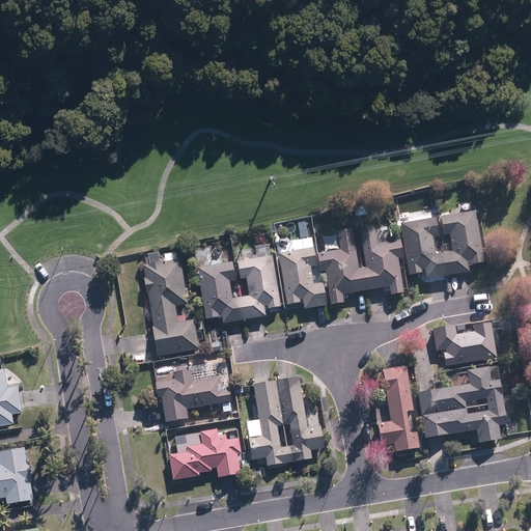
[(367,206),(354,208),(355,217),(369,215),(367,206)]
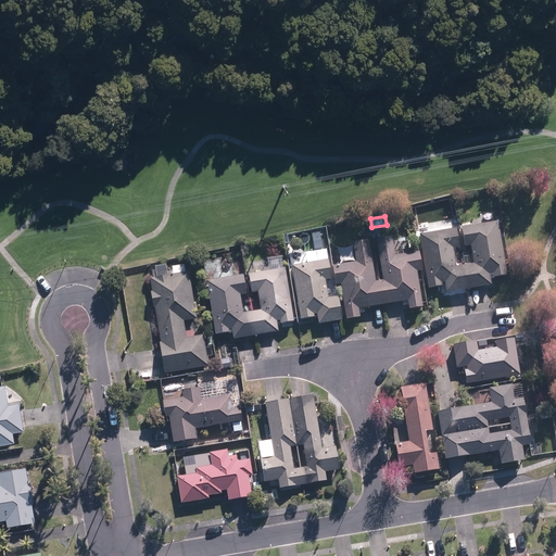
[(497,222),(420,235),(429,288),(506,275),(497,222)]
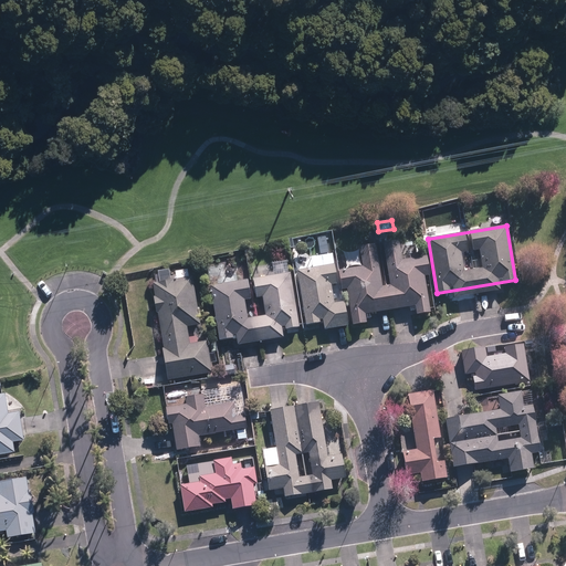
[(389,284),(387,285),(381,285),(376,244),(359,247),(360,250),(342,253),(344,270),(338,271),(341,290),(347,289),(353,324),(367,322),(366,313),(390,310),(416,305),(417,314),(429,313),(423,274),(430,274),(427,255),(410,258),(409,243),(400,244),(399,238),(384,240),(389,284)]
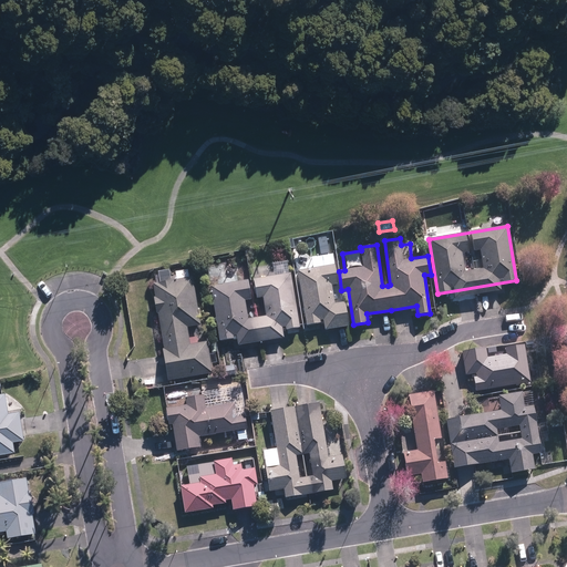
[(313,256),(296,258),(306,326),(323,323),(325,329),(349,326),(346,302),(334,303),(331,284),(339,282),(337,265),(316,268),(313,256)]
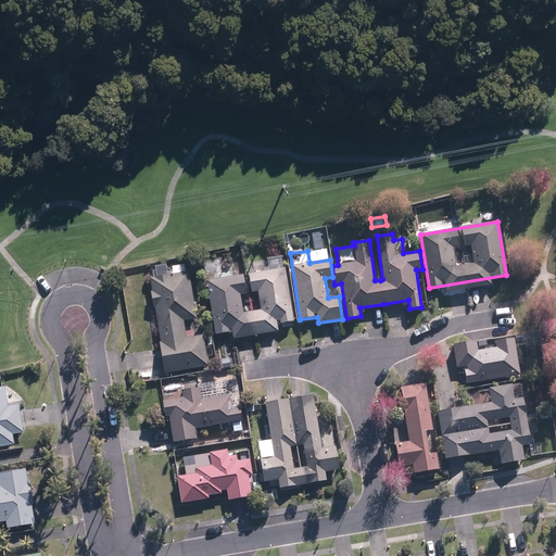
[(261,310),(253,311),(243,312),(241,294),(247,293),(243,274),(228,277),(225,260),(205,263),(216,335),(232,331),(234,337),(256,333),(279,330),(278,324),(294,320),(283,254),(264,257),(266,270),(249,273),(252,293),(258,292),(261,310)]
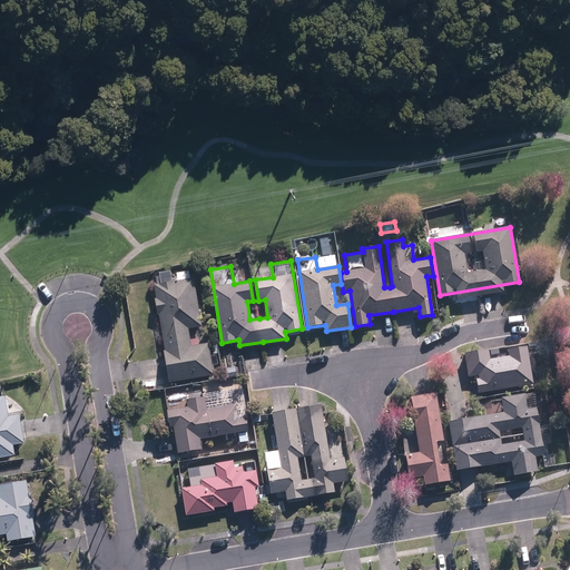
[(157,286),(155,286),(157,297),(155,298),(157,315),(159,314),(166,351),(164,351),(168,382),(214,374),(209,342),(192,345),(188,330),(202,327),(194,278),(185,281),(183,268),(155,273),(157,286)]
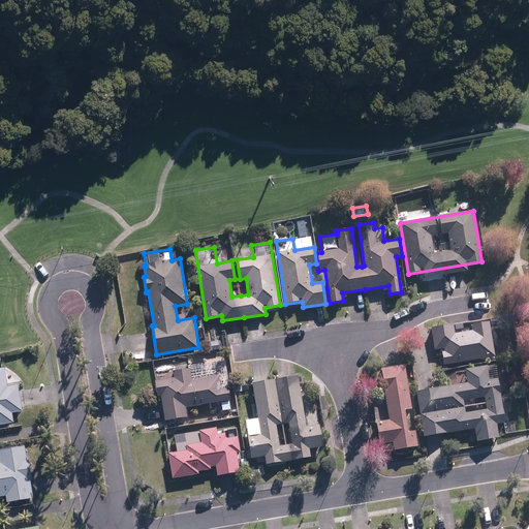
[(435,333),(441,366),(495,356),(489,323),(435,333)]
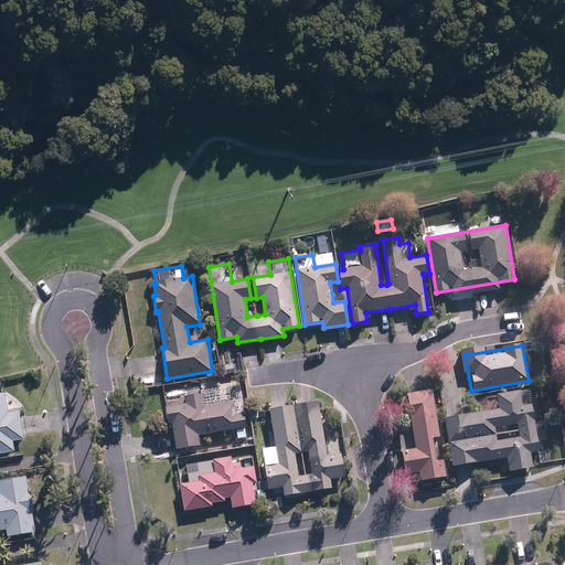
[(446,476),(432,390),(406,394),(415,448),(402,450),(405,473),(419,471),(420,479),(446,476)]
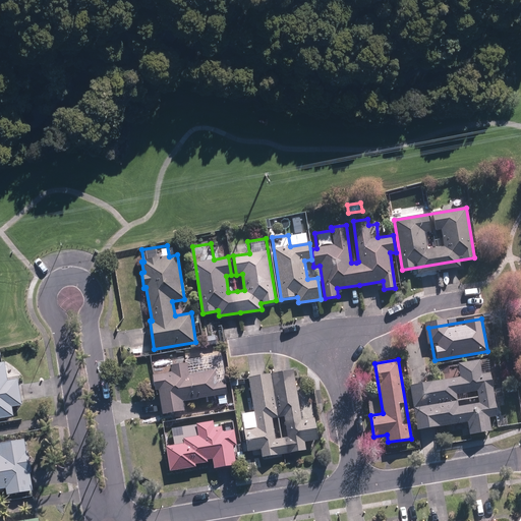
[(171,372),(153,374),(155,390),(159,390),(162,414),(185,411),(184,401),(218,397),(219,403),(228,402),(225,380),(218,380),(217,370),(204,371),(203,364),(189,366),(188,361),(170,363),(171,372)]
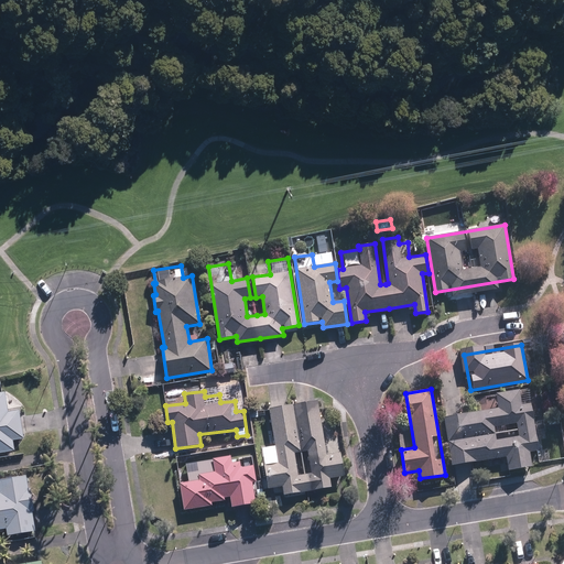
[(453,464),(508,455),(511,470),(531,467),(529,452),(539,449),(531,403),(520,405),(518,391),(498,394),(500,409),(445,418),(453,464)]
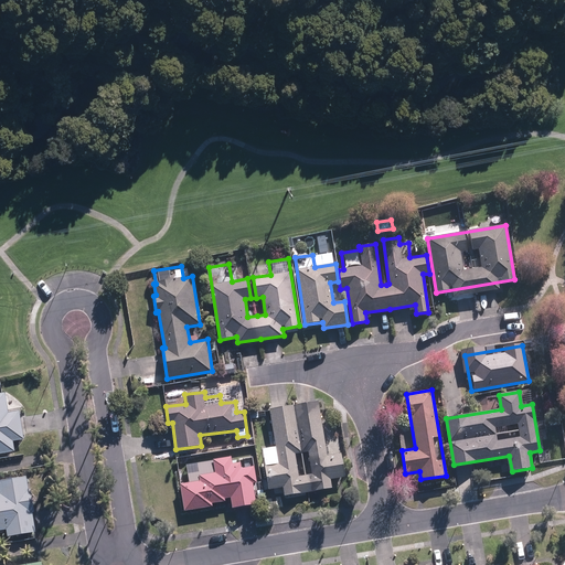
[(6,393),(0,393),(0,452),(16,451),(13,441),(24,439),(20,408),(8,409),(6,393)]
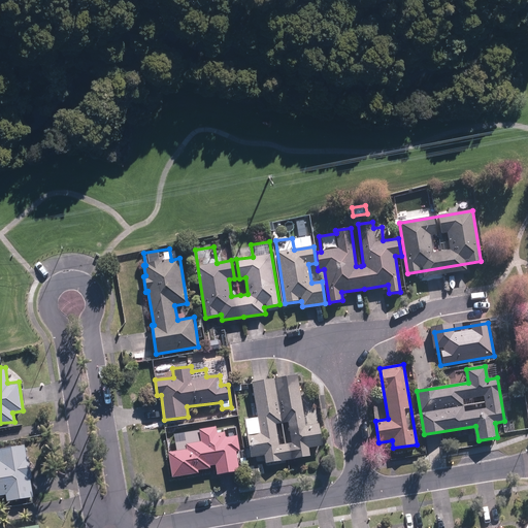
[(297,374),(274,378),(252,383),(257,417),(244,419),(251,457),(265,455),(266,463),(288,459),(310,455),(308,447),(323,443),(319,422),(305,425),(297,374)]
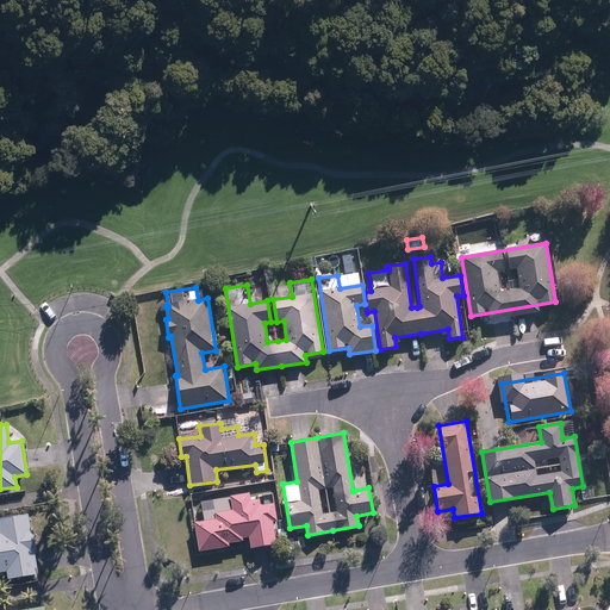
[(250,548),(277,545),(274,521),(278,520),(275,503),(254,505),(253,493),(200,499),(203,521),(195,522),(199,551),(230,547),(230,542),(243,541),(243,537),(249,536),(250,548)]
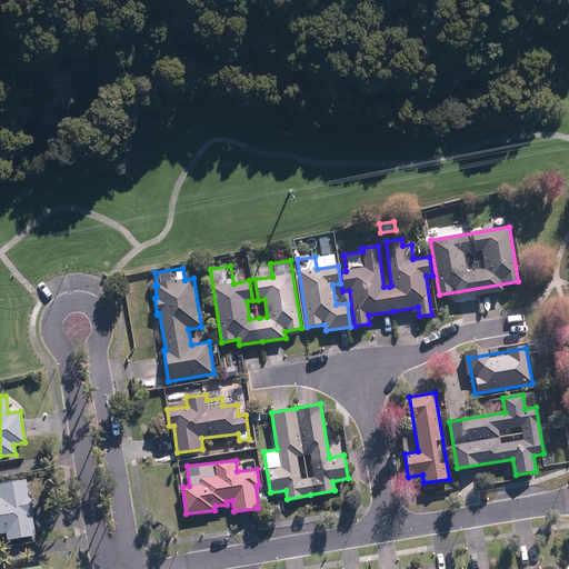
[(0,532),(7,532),(8,540),(36,536),(32,516),(37,515),(32,490),(28,491),(26,480),(0,483),(0,491),(1,497),(0,497),(0,532)]
